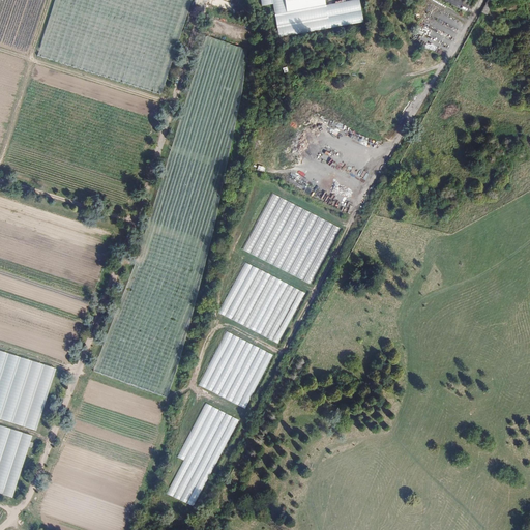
[(54,0),(38,59),(164,93),(189,0),(54,0)]
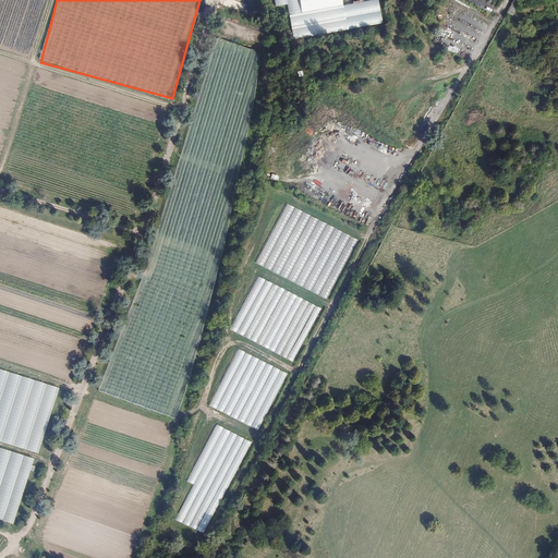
[(275,0),(277,5),(289,3),(291,15),(302,13),(300,0),(275,0)]
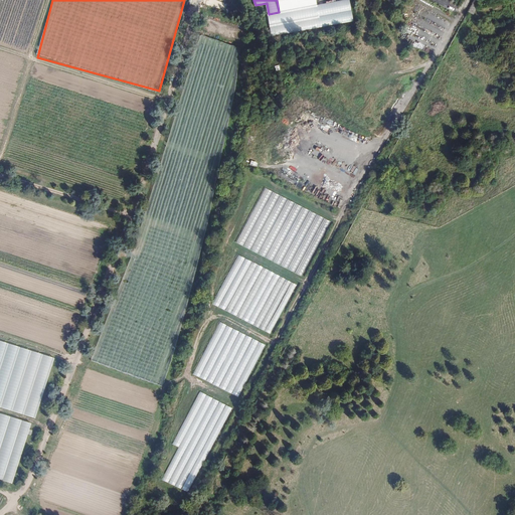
[(277,0),(279,12),(318,4),(316,0),(277,0)]
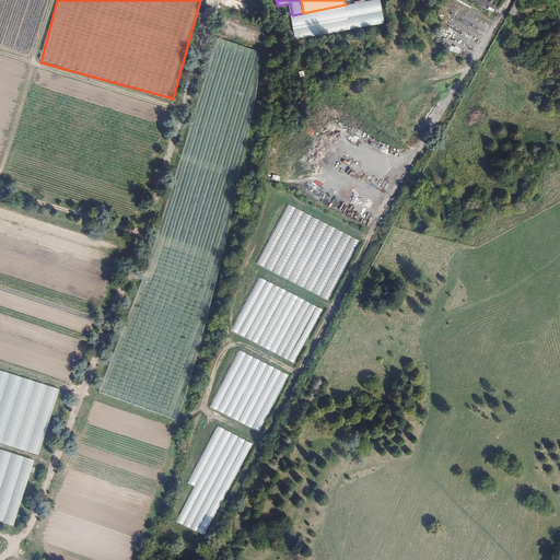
[(380,0),(371,0),(346,4),(349,18),(383,12),(380,0)]
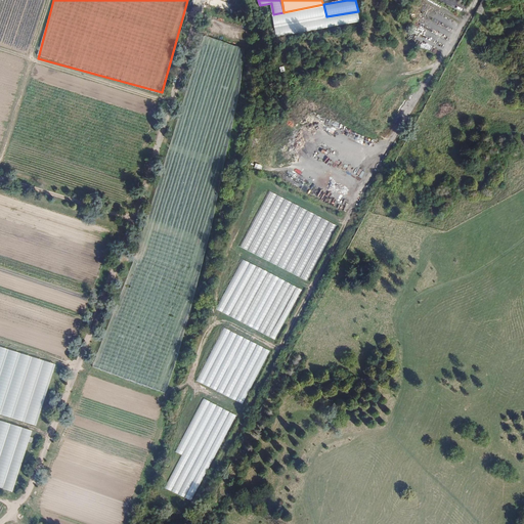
[(326,16),(323,4),(284,12),(273,14),(274,26),(326,16)]
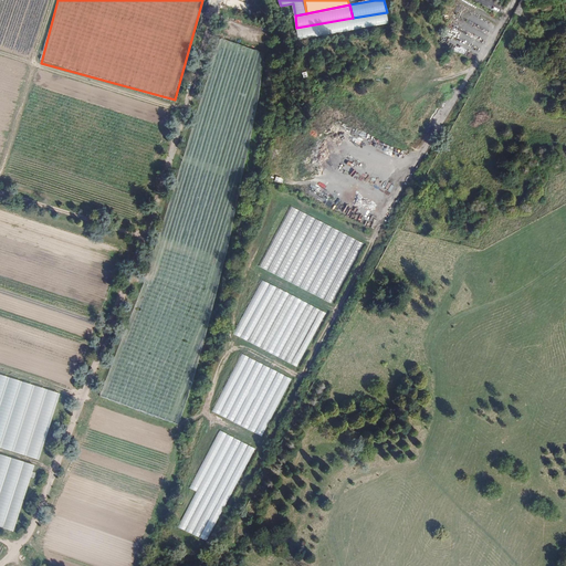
[(520,10),(513,22),(517,25),(524,12),(520,10)]
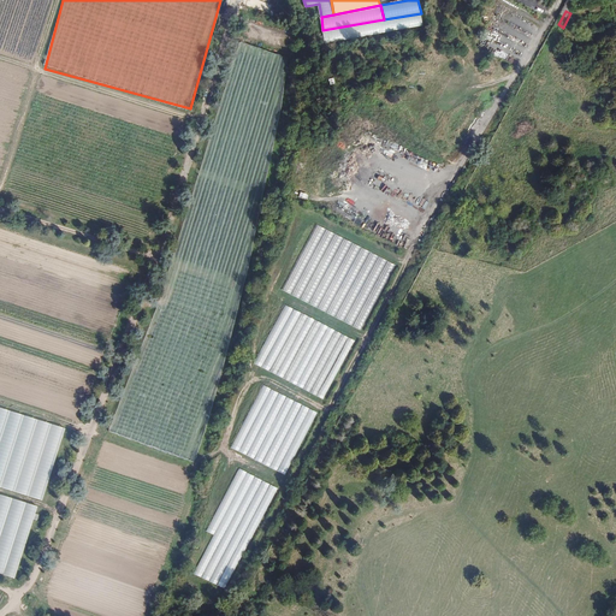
[(424,25),(421,13),(384,19),(386,33),(424,25)]
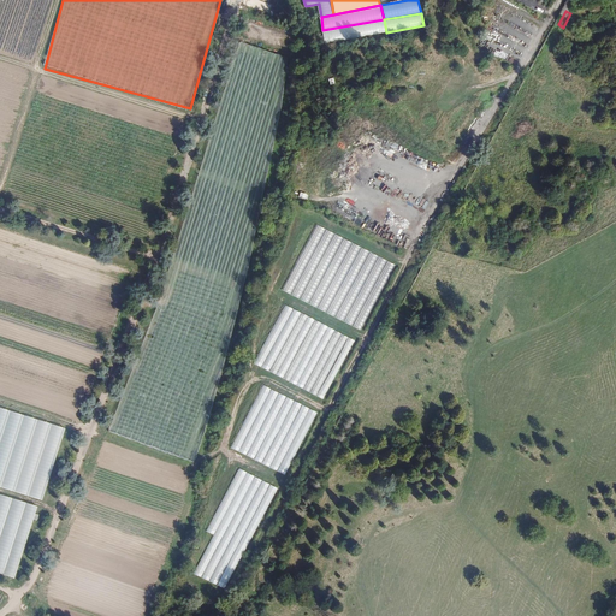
[(325,43),(386,33),(384,19),(323,30),(325,43)]
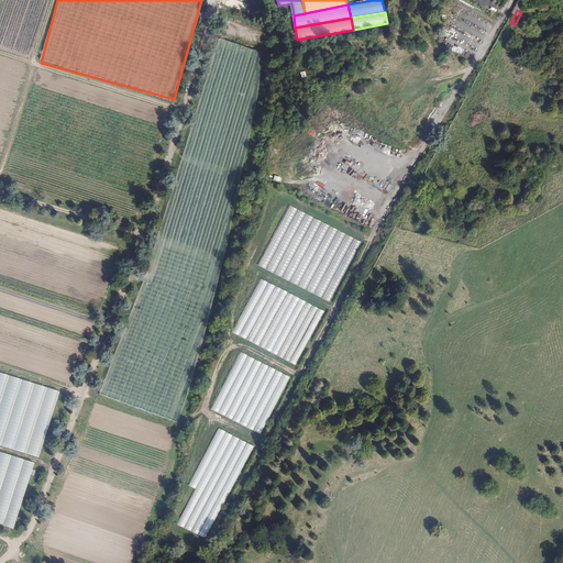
[(155,418),(177,419),(183,409),(177,408),(169,394),(173,395),(173,388),(180,388),(185,386),(185,382),(184,379),(189,376),(184,374),(184,367),(157,366),(158,356),(153,359),(142,353),(145,351),(130,343),(124,354),(118,357),(120,361),(117,367),(111,367),(106,377),(108,382),(102,385),(102,388),(106,394),(110,394),(155,418)]
